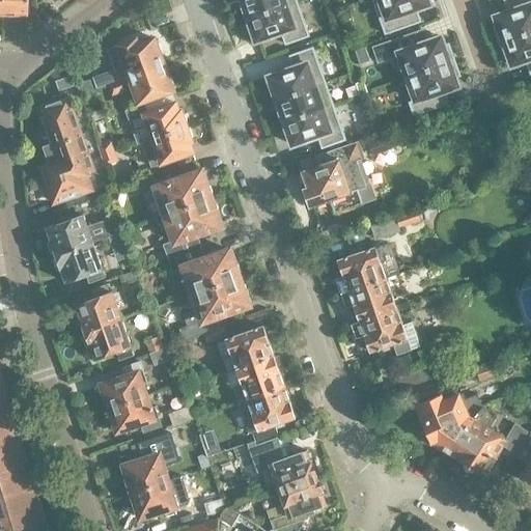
[(2,0),(2,17),(28,17),(28,0),(2,0)]
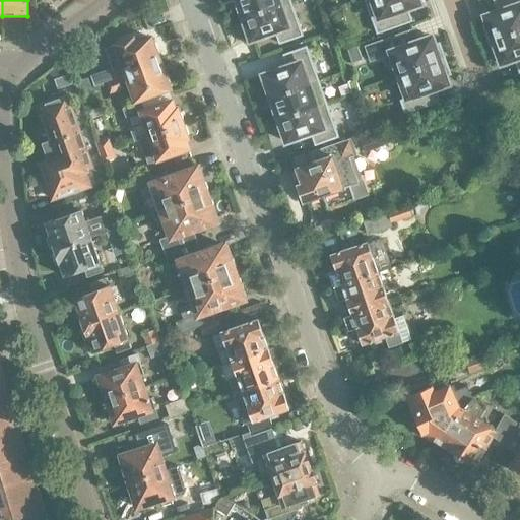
[(242,18),(290,1),(289,0),(235,0),(236,1),(237,1),(243,16),(242,17),(242,18)]
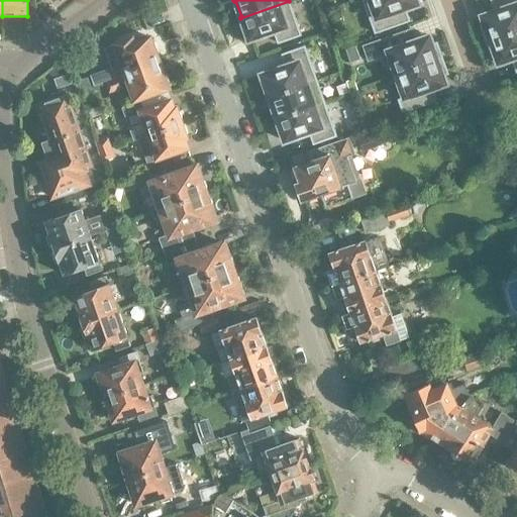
[(363,0),(376,35),(400,26),(396,13),(419,5),(416,0),(363,0)]
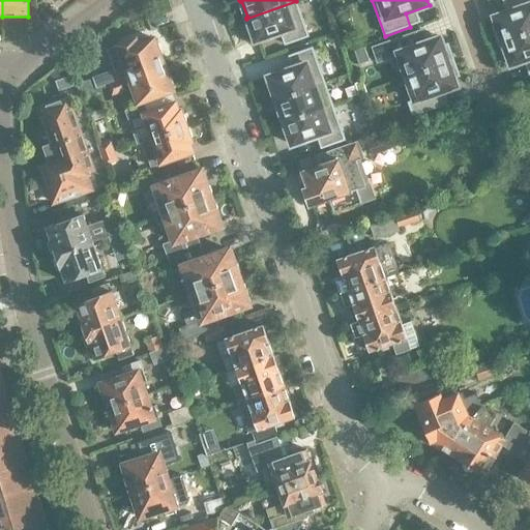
[(498,42),(529,30),(529,0),(514,0),(518,7),(494,16),(497,24),(492,26),(498,42)]
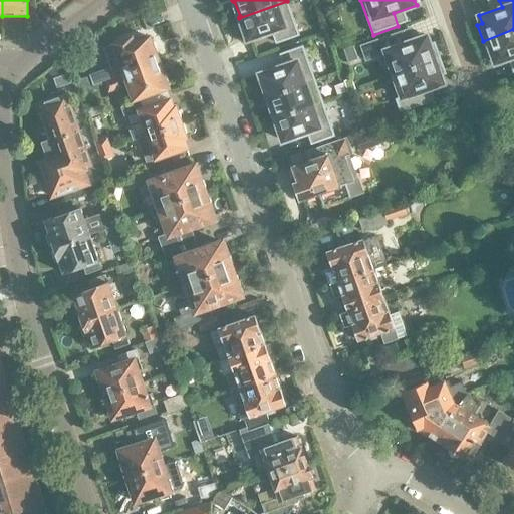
[(287,1),(239,18),(241,23),(242,23),(248,40),(272,31),(276,42),(299,34),(287,1)]
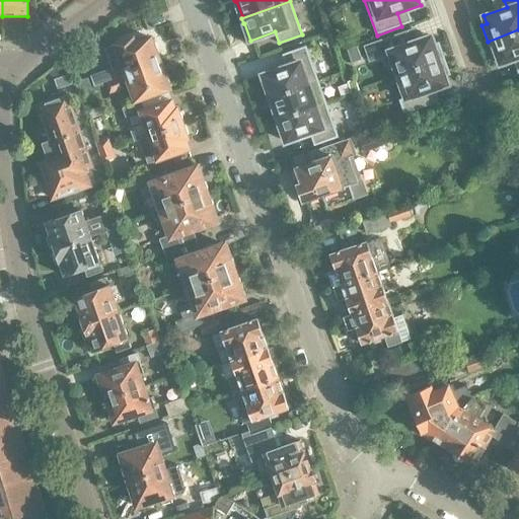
[(518,29),(488,42),(493,57),(498,56),(501,64),(518,57),(518,29)]
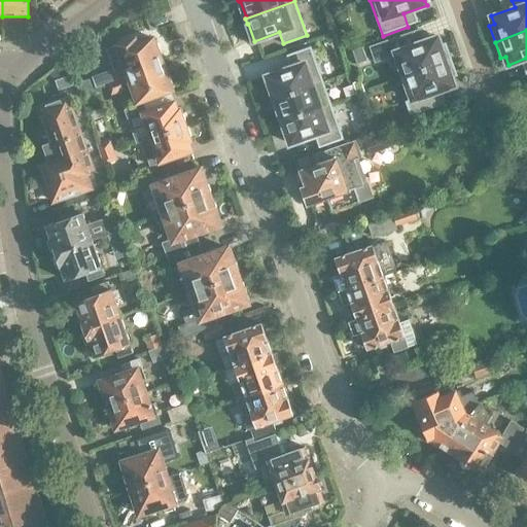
[(410,32),(370,46),(375,62),(396,55),(405,76),(452,60),(446,44),(442,45),(438,37),(415,45),(410,32)]
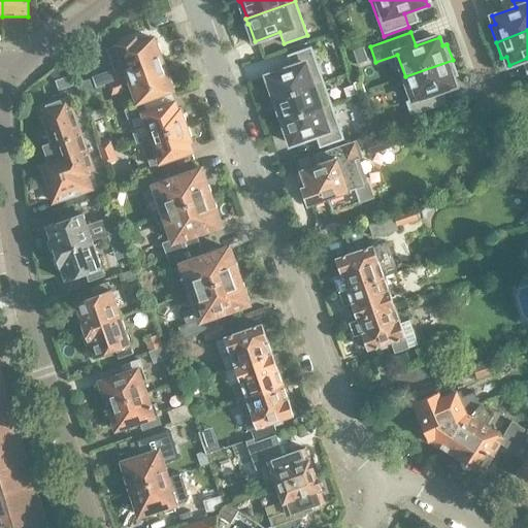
[(114,69),(93,76),(97,88),(108,84),(122,78),(129,76),(163,63),(159,53),(161,48),(158,41),(155,40),(155,38),(137,44),(136,39),(107,50),(114,69)]
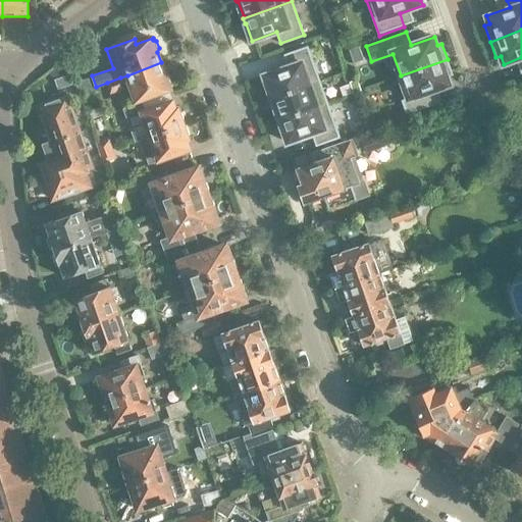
[(271,98),(320,81),(308,47),(284,55),(289,66),(264,74),(270,92),(269,93),(271,98)]
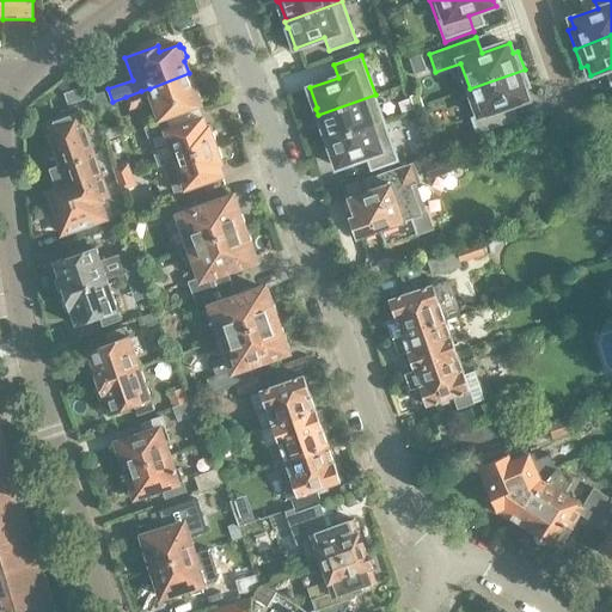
[(421,55),(410,59),(415,74),(427,69),(421,55)]
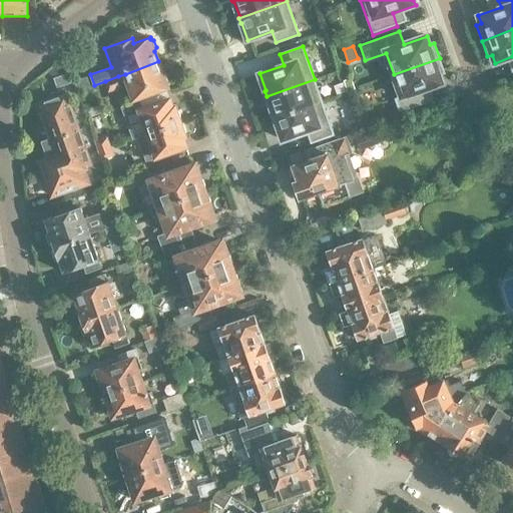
[(440,58),(394,74),(401,96),(395,98),(401,113),(425,104),(421,92),(443,84),(440,75),(445,74),(440,58)]
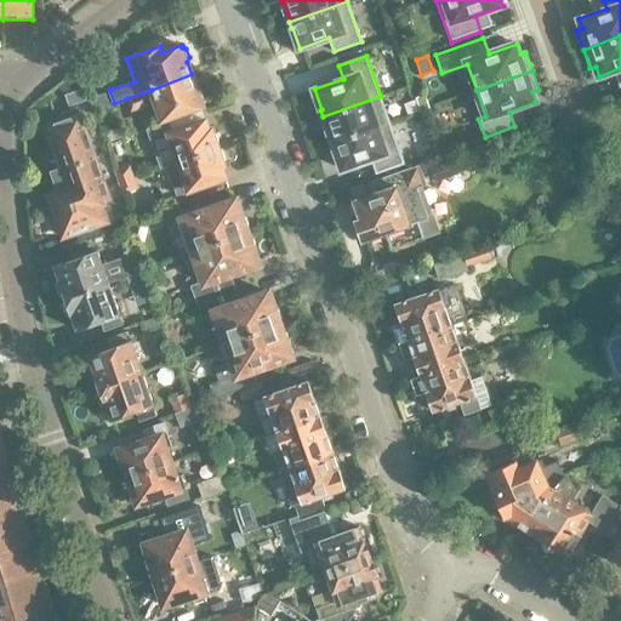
[(192,74),(152,90),(163,119),(203,104),(201,102),(204,98),(200,89),(197,87),(192,74)]
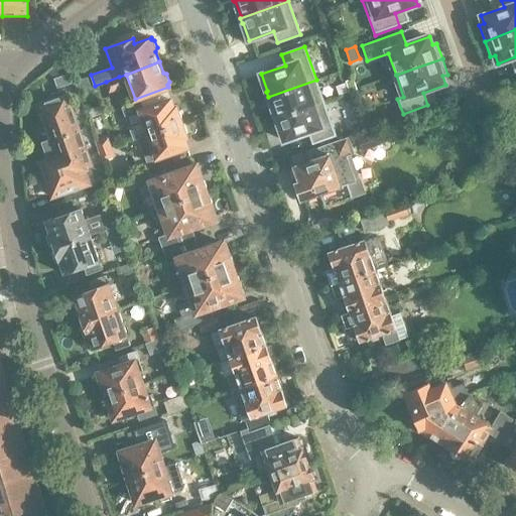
[(68,74),(53,79),(57,88),(71,83),(68,74)]
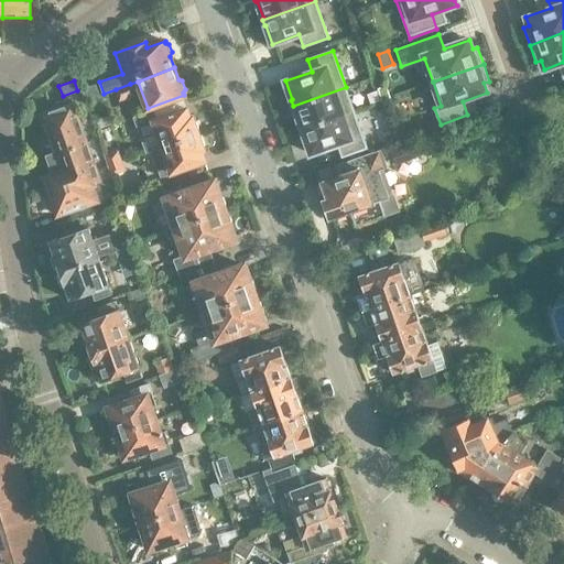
[(378,89),(382,101),(391,98),(387,86),(378,89)]
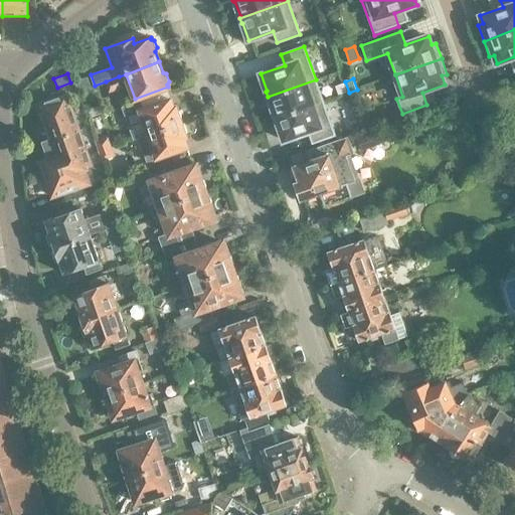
[(275,119),(323,102),(316,79),(268,97),(270,102),(276,118),(275,118),(275,119)]
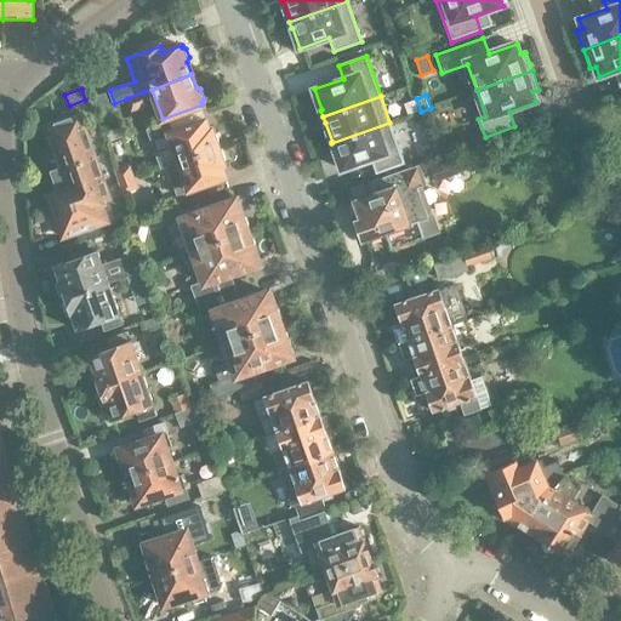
[(95,158),(92,152),(77,108),(63,113),(66,120),(47,127),(62,169),(95,158)]
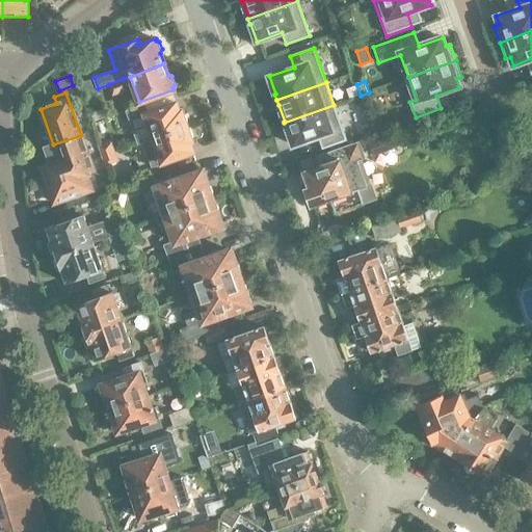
[(145,105),(126,111),(137,144),(144,142),(143,141),(187,127),(186,123),(188,120),(186,113),(182,112),(181,109),(179,109),(177,102),(148,111),(145,105)]
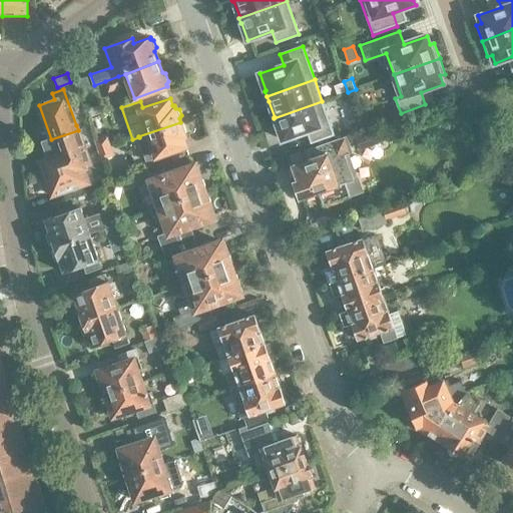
[(322,101),(274,118),(276,123),(277,123),(283,140),(307,131),(311,142),(334,134),(322,101)]
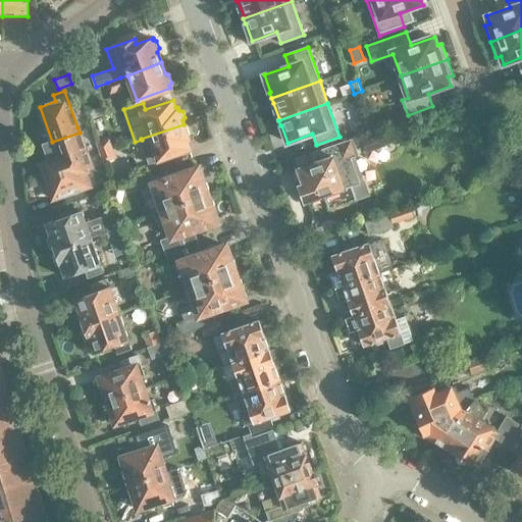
[(103,106),(89,111),(92,119),(106,114),(103,106)]
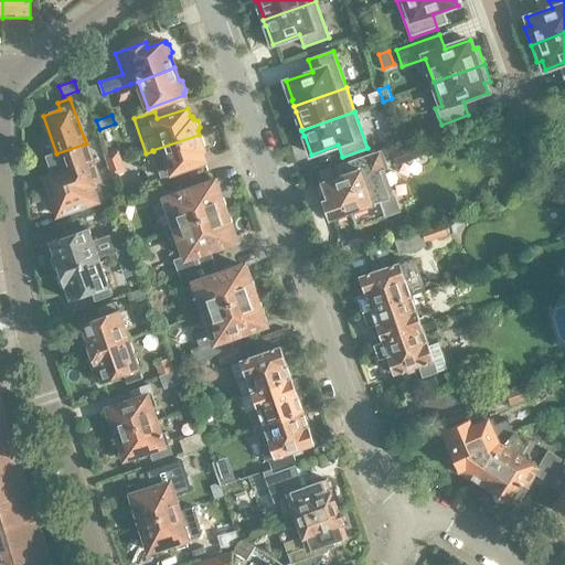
[(152,150),(153,151),(161,177),(172,173),(173,176),(188,171),(187,168),(206,161),(203,152),(205,151),(204,148),(206,145),(204,138),(200,136),(199,135),(152,150)]
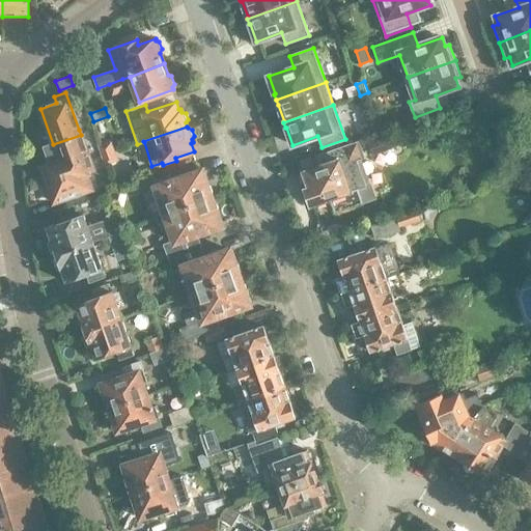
[(370,140),(374,152),(394,146),(390,134),(370,140)]
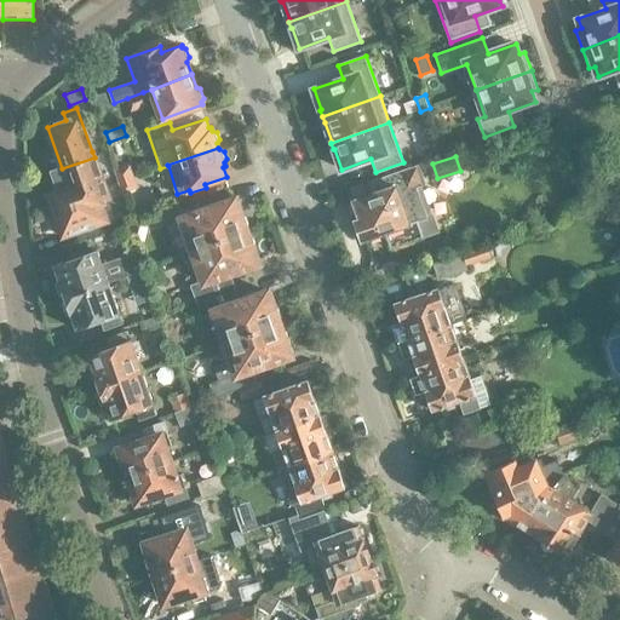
[(101,174),(95,158),(62,168),(52,172),(58,189),(47,194),(51,205),(104,187),(105,188),(119,182),(115,171),(114,170),(101,174)]
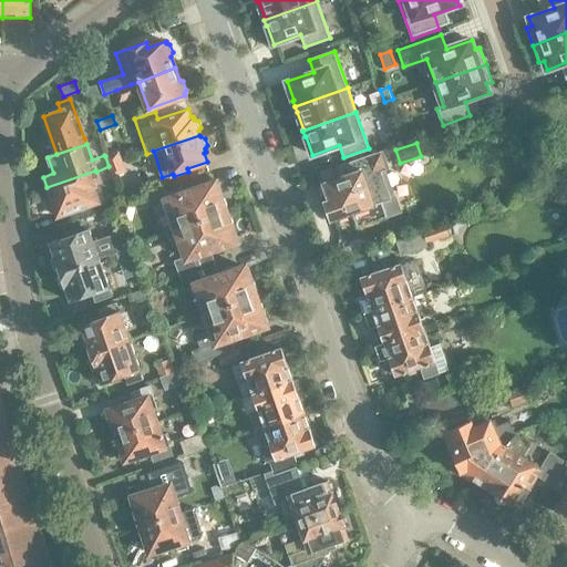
[(109,166),(122,161),(119,152),(105,156),(109,166)]
